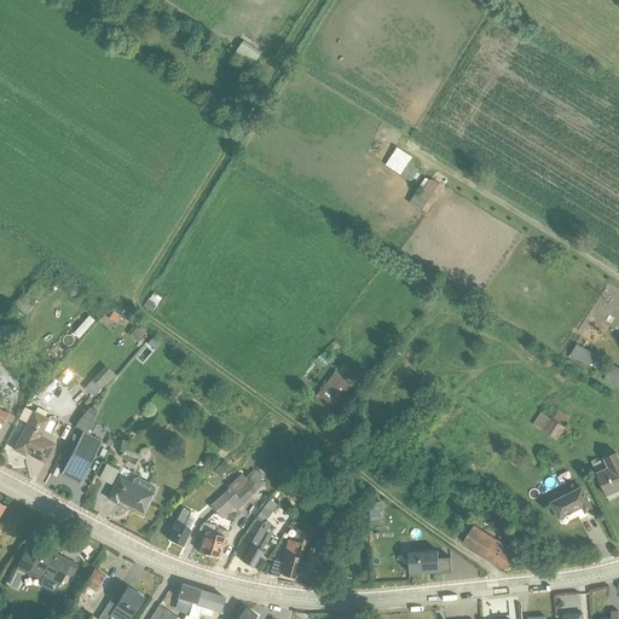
[(242,41),(232,55),(250,68),(261,53),(242,41)]
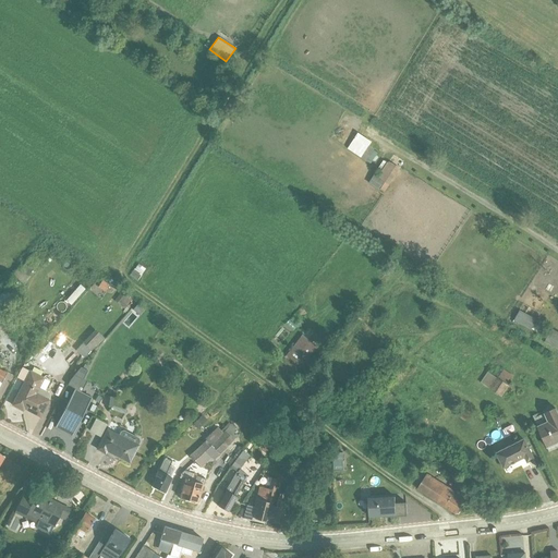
[(348,149),(371,165),(378,153),(374,150),(375,149),(370,146),(372,142),(358,133),(348,149)]
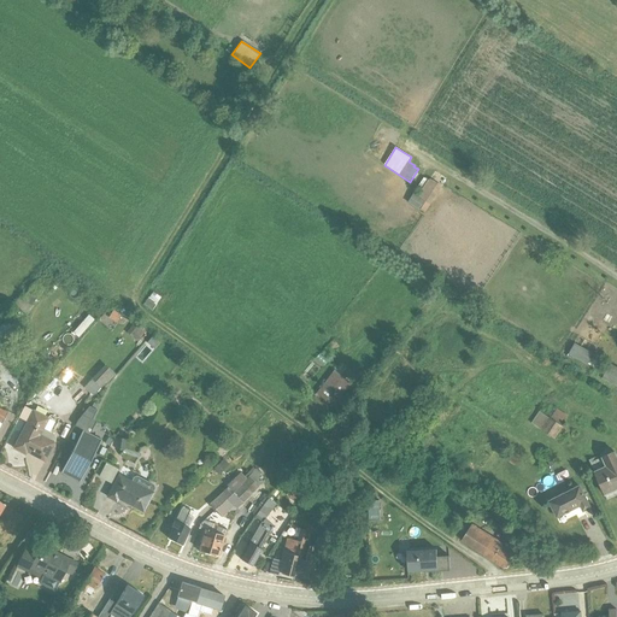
[(429,180),(428,180),(424,177),(417,188),(421,191),(418,197),(413,194),(407,203),(419,211),(421,210),(425,213),(442,187),(430,178),(429,180)]
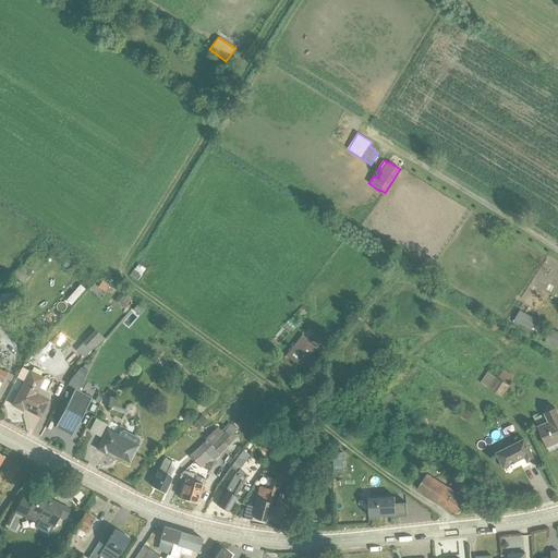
[(138,264),(134,269),(130,276),(137,281),(142,275),(146,269),(138,264)]
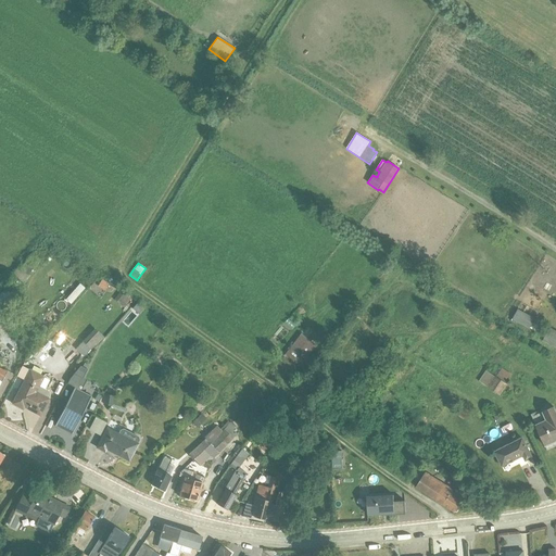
[(98,287),(105,291),(110,285),(101,279),(98,287)]
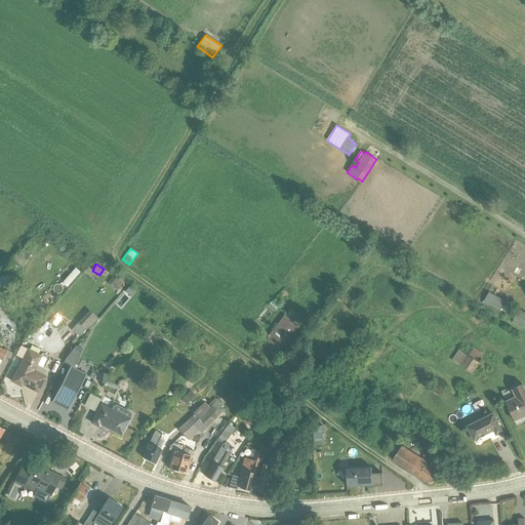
[(75,268),(62,283),(67,287),(80,273),(75,268)]
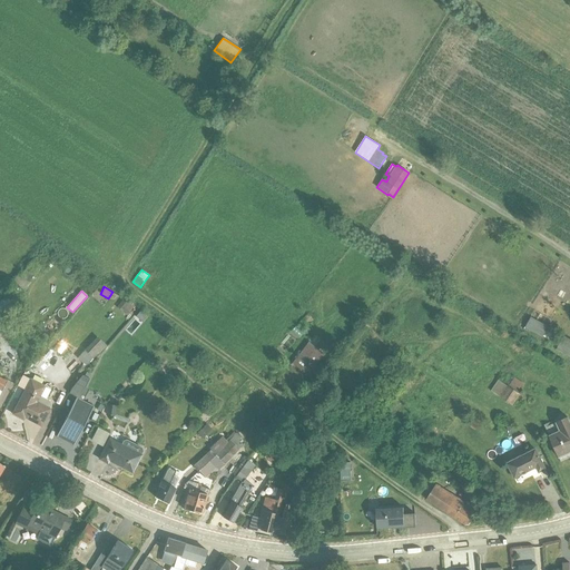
[(3,292),(0,295),(0,317),(15,302),(3,292)]
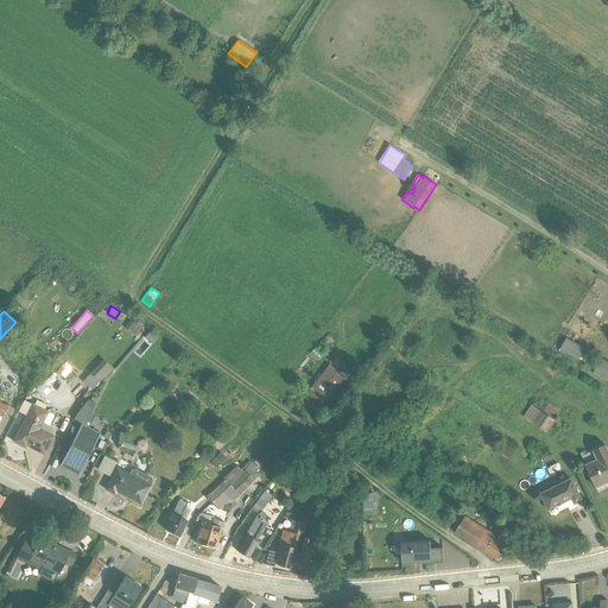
[(135,321),(128,331),(135,337),(144,327),(135,321)]
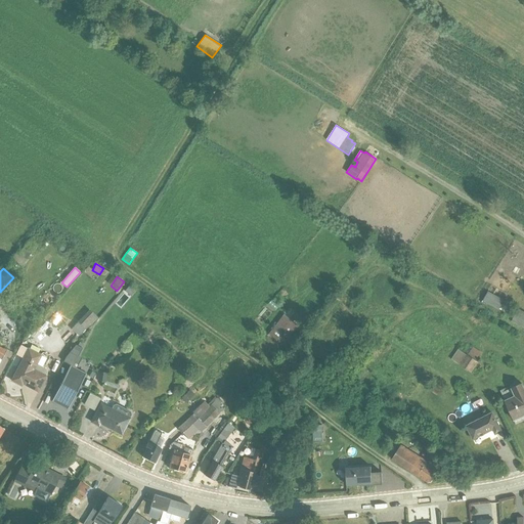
[(90,309),(72,329),(79,337),(78,337),(80,339),(81,338),(80,337),(80,336),(86,330),(92,324),(98,318),(90,309)]
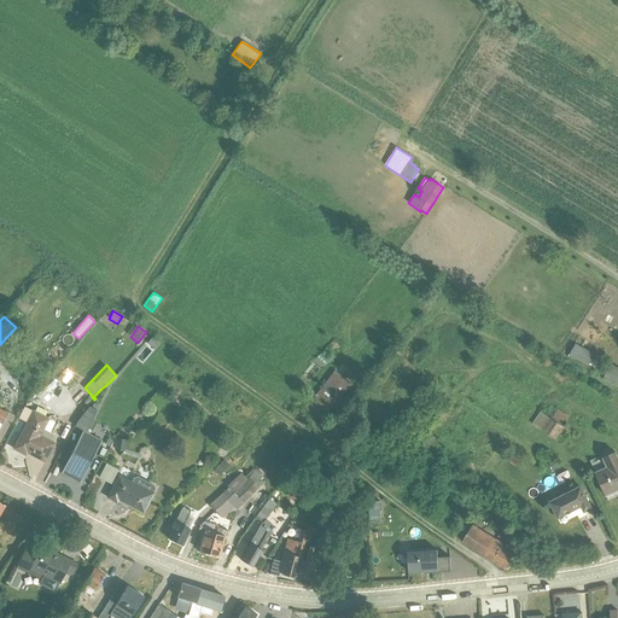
[(617,367),(611,365),(602,379),(617,388),(617,367)]
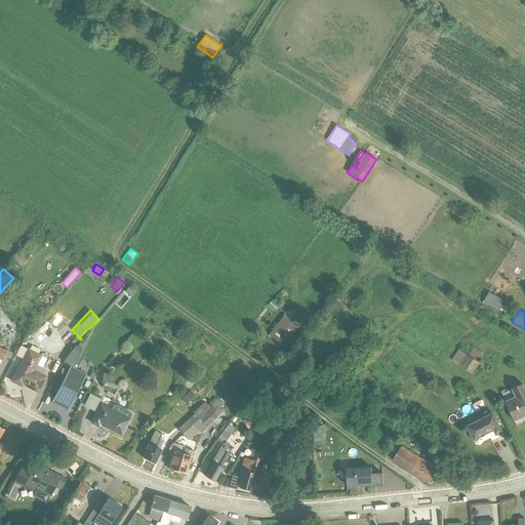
[(53,315),(49,322),(55,327),(56,326),(61,320),(53,315)]
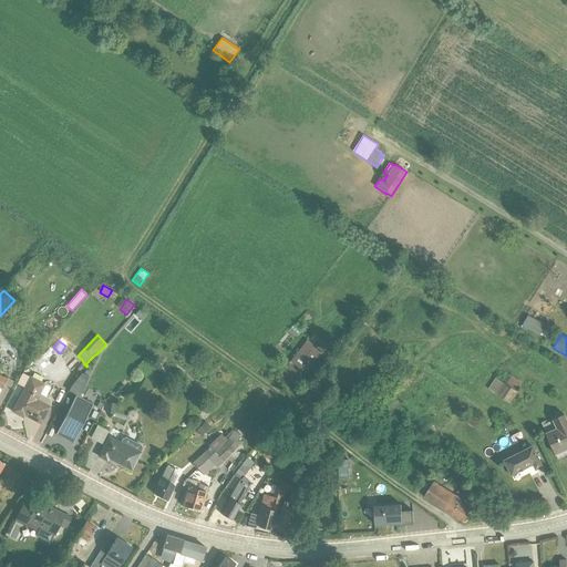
[(306,374),(323,352),(307,340),(290,362),(306,374)]
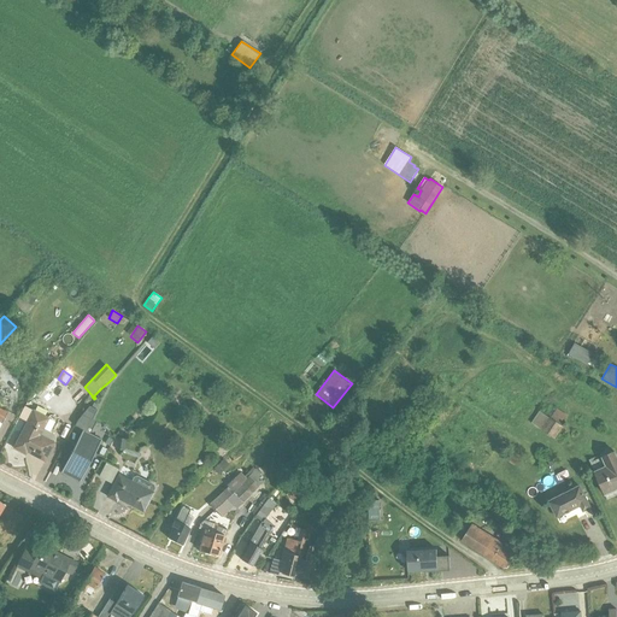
[(82,429),(60,472),(80,482),(101,439),(89,433),(95,422),(92,419),(97,410),(95,410),(98,405),(93,403),(90,407),(88,406),(75,425),(82,429)]
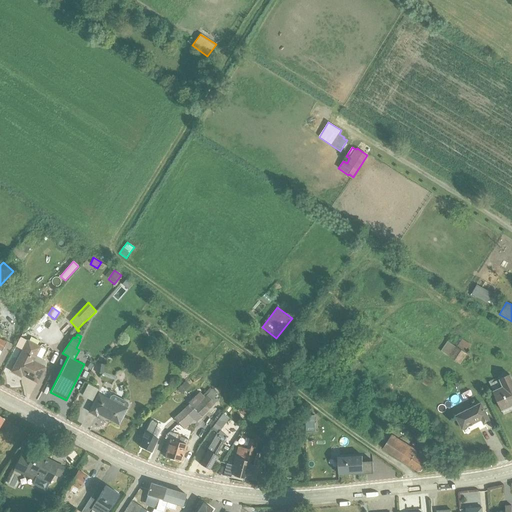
[(22,350),(11,372),(21,377),(22,375),(37,383),(45,367),(46,364),(45,362),(44,361),(44,360),(42,358),(41,359),(36,356),(41,347),(27,340),(26,341),(20,337),(15,347),(22,350)]
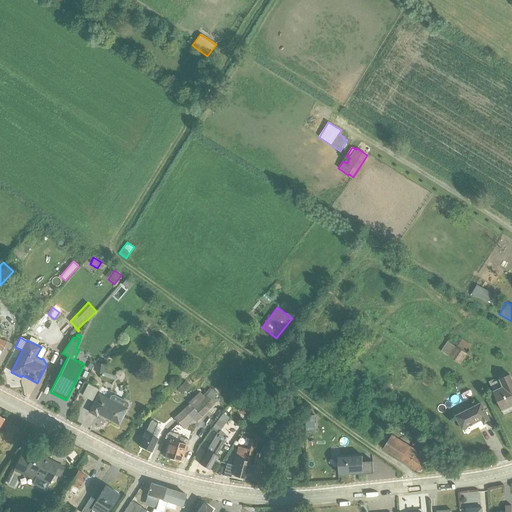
[(448,341),(441,351),(459,364),(468,354),(465,352),(470,345),(463,339),(457,347),(448,341)]
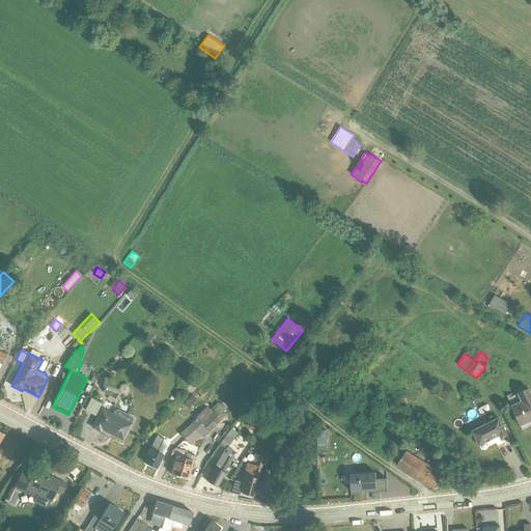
[(100,378),(99,386),(108,387),(109,379),(100,378)]
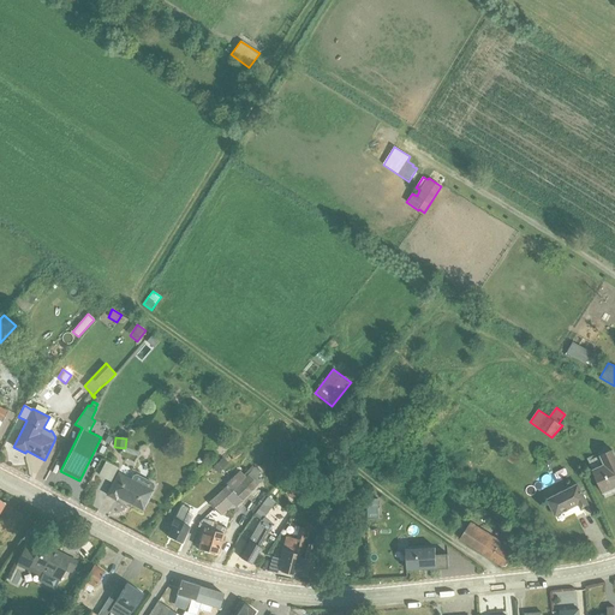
[(304,453),(304,454),(314,461),(318,453),(320,454),(322,451),(321,451),(321,449),(312,442),(304,453)]
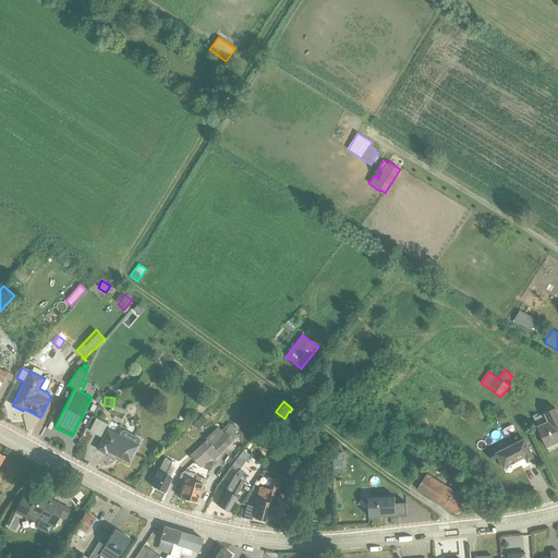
[(206,412),(216,422),(218,421),(220,419),(219,416),(215,412),(211,408),(210,408),(206,412)]
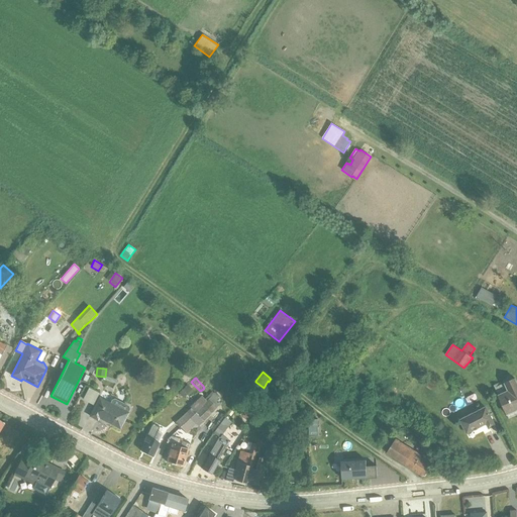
[(516,383),(515,378),(504,383),(504,384),(495,388),(507,415),(516,410),(516,383)]
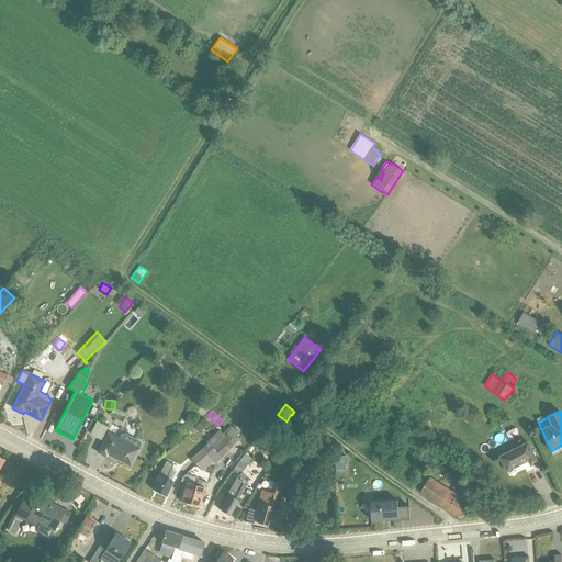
[(463,422),(469,425),(474,415),(470,412),(463,422)]
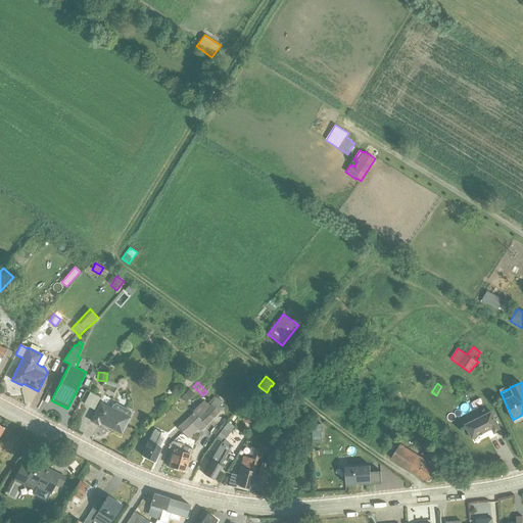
[(181,397),(183,399),(183,400),(186,402),(193,395),(194,394),(193,392),(190,389),(189,389),(181,397)]
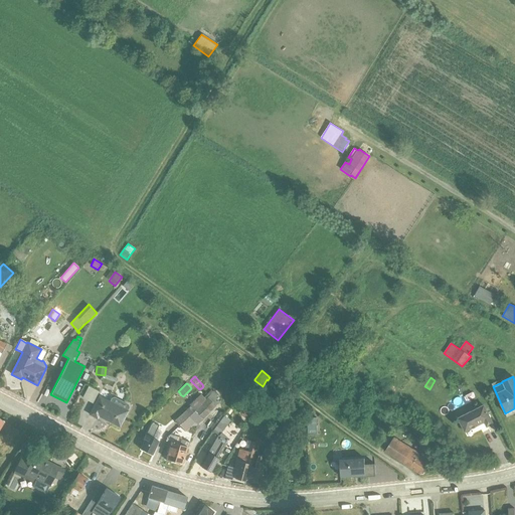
[(88,386),(82,398),(94,403),(99,392),(88,386)]
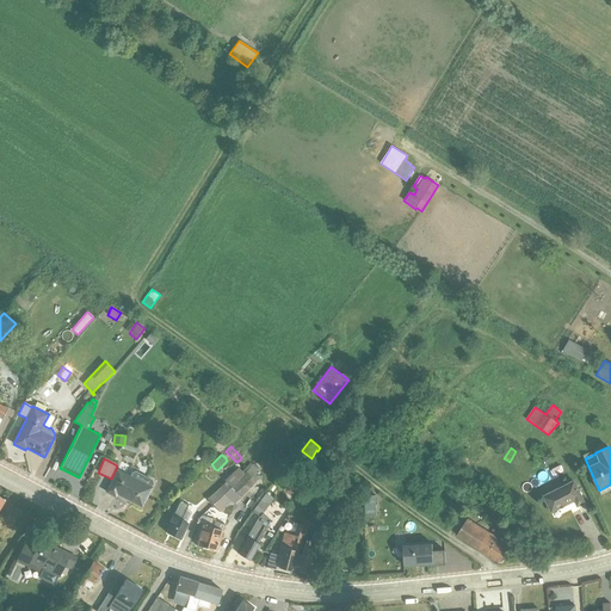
[(223,467),(228,471),(235,466),(232,461),(230,460),(223,467)]
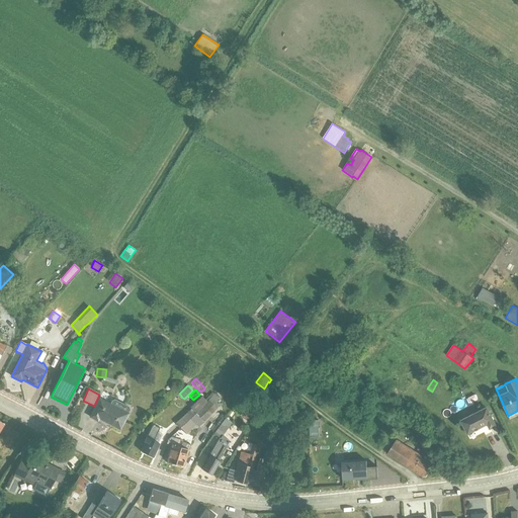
[(466,397),(470,405),(482,400),(478,392),(466,397)]
